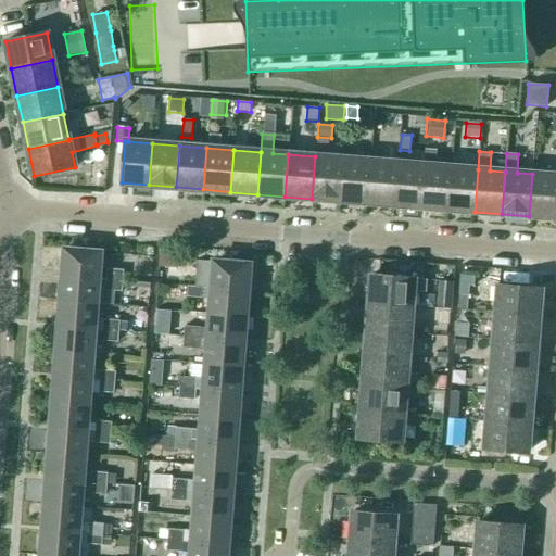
[(339,201),(342,159),(315,156),(312,199),(339,201)]
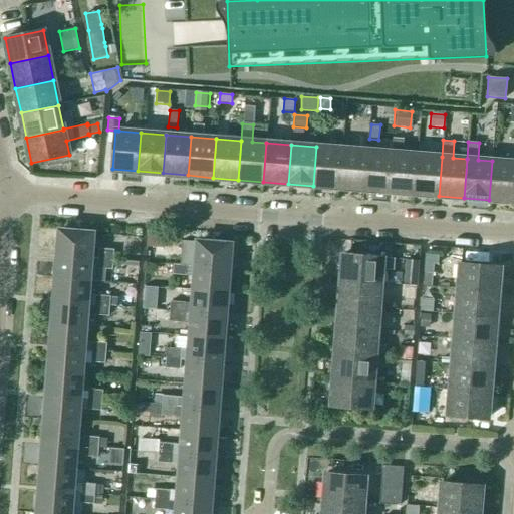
[(338,188),(341,149),(316,147),(313,186),(338,188)]
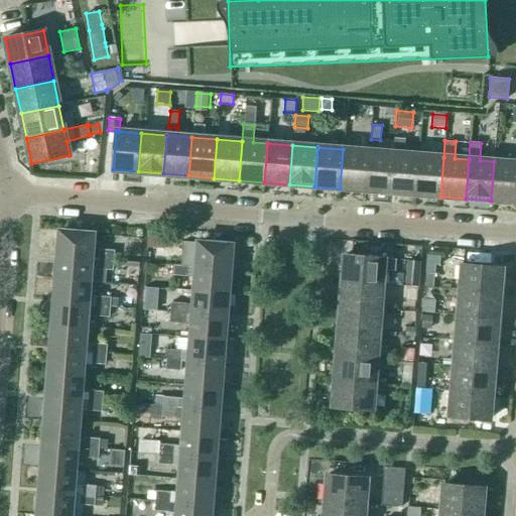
[(365,190),(368,151),(343,149),(340,188),(365,190)]
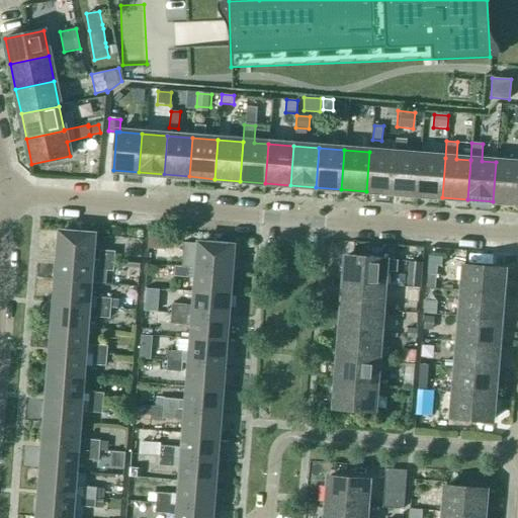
[(369,152),(366,191),(392,193),(395,154),(369,152)]
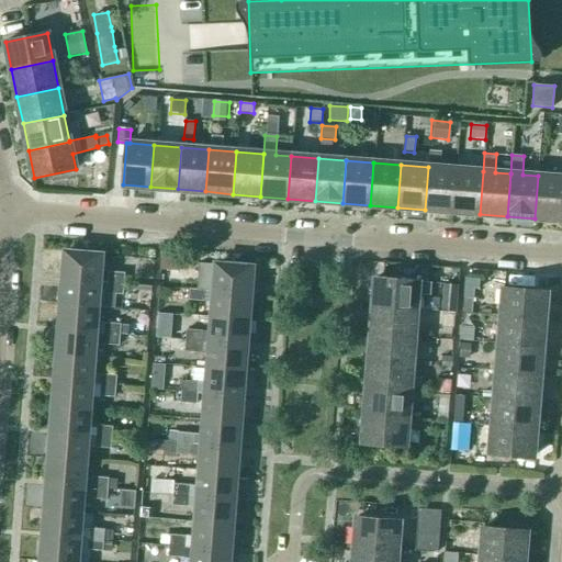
[(428,167),(425,210),(452,212),(456,169),(428,167)]
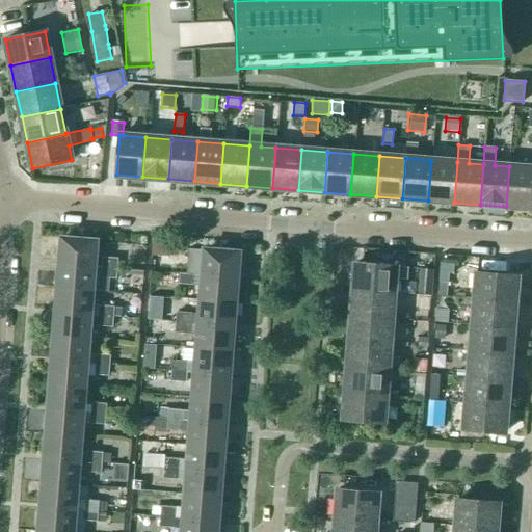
[(457,162),(431,160),(428,201),(454,203),(457,162)]
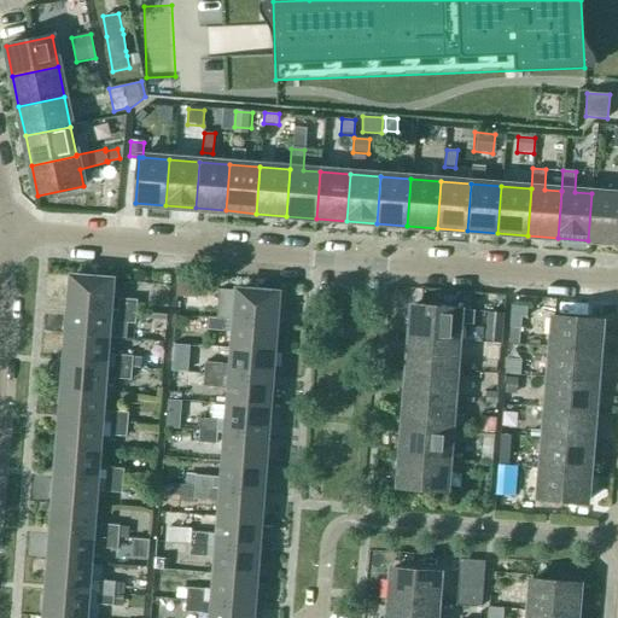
[(617,194),(592,193),(588,240),(617,242),(617,194)]
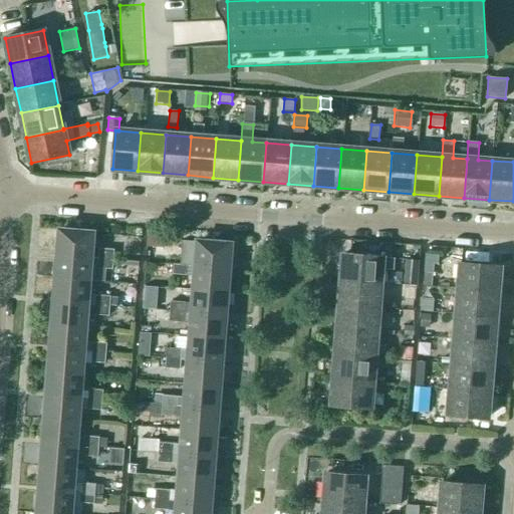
[(58,255),(90,258),(92,233),(60,231),(58,255)]
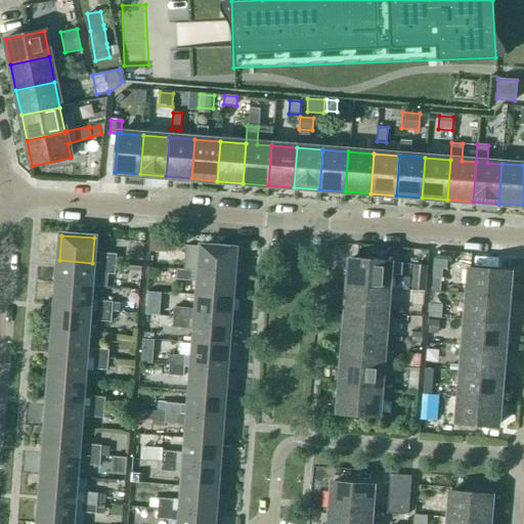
[(150,242),(149,252),(166,253),(166,243),(150,242)]
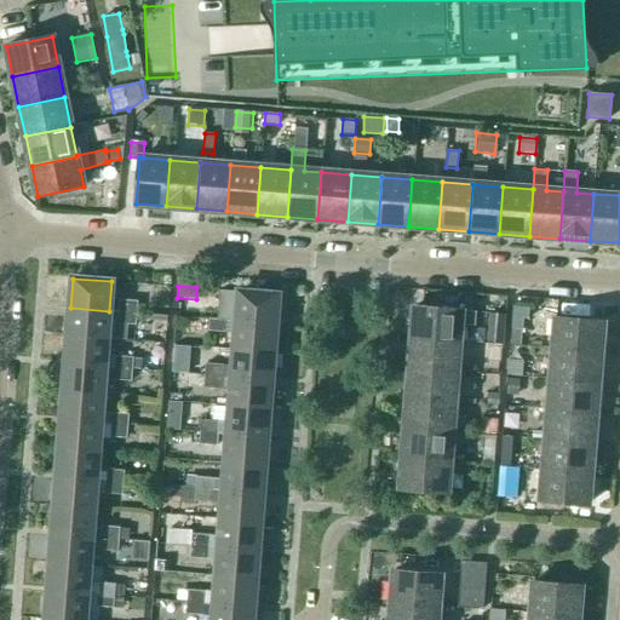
[(210,319),(275,325),(277,296),(239,292),(237,309),(210,306),(210,319)]
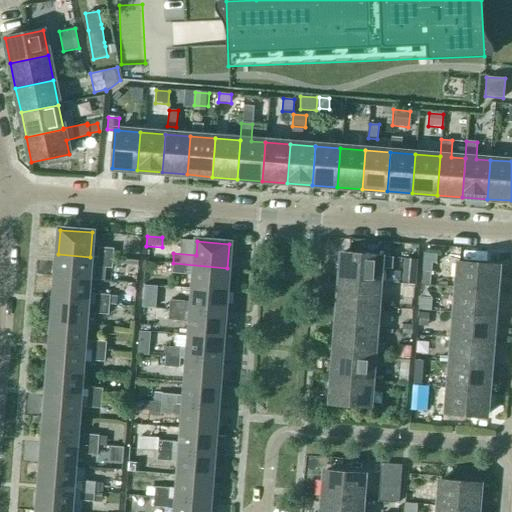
[(98,257),(113,258),(113,249),(99,248),(98,257)]
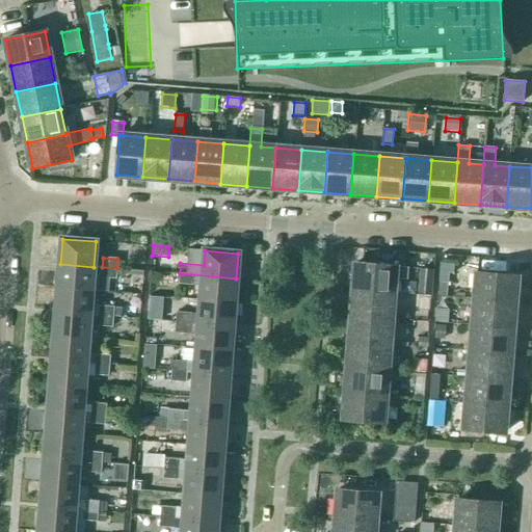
[(355,263),(353,290),(394,293),(395,278),(407,280),(408,267),(396,266),(355,263)]
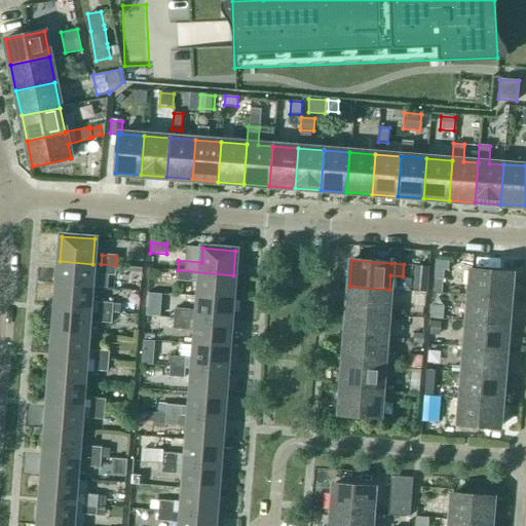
[(436,260),(435,270),(448,271),(449,261),(436,260)]
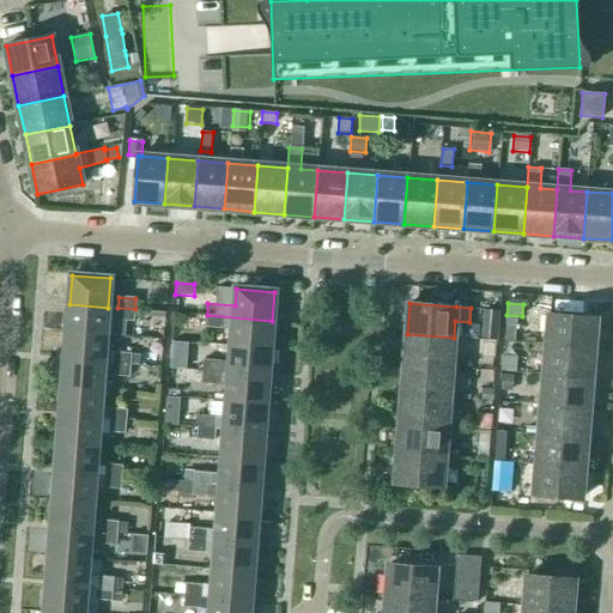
[(105,335),(108,308),(70,304),(67,332),(105,335)]
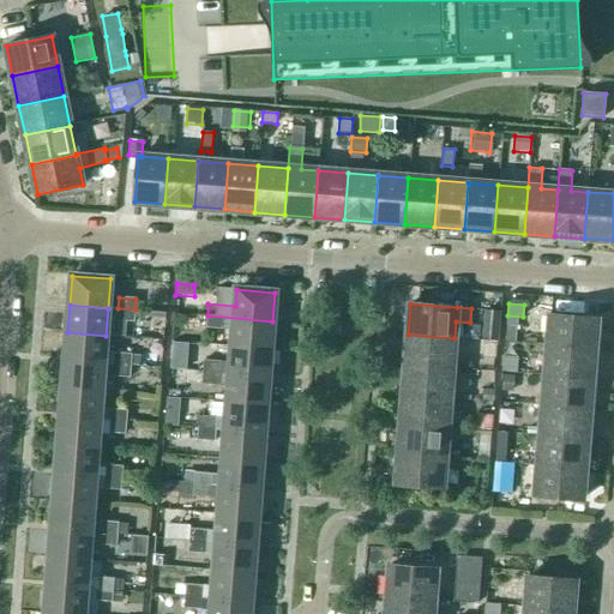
[(134,321),(136,309),(118,308),(116,320),(134,321)]
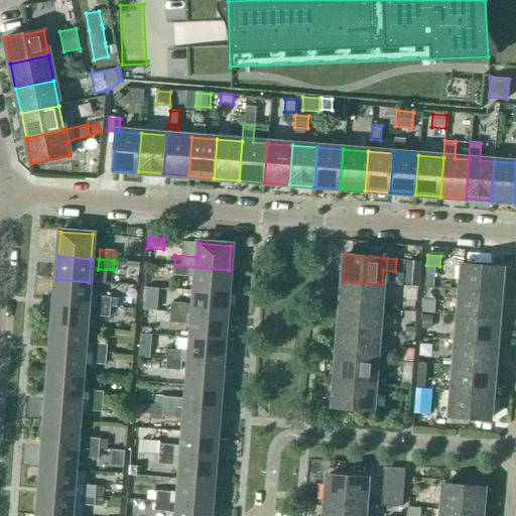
[(409,260),(406,286),(417,287),(419,261),(409,260)]
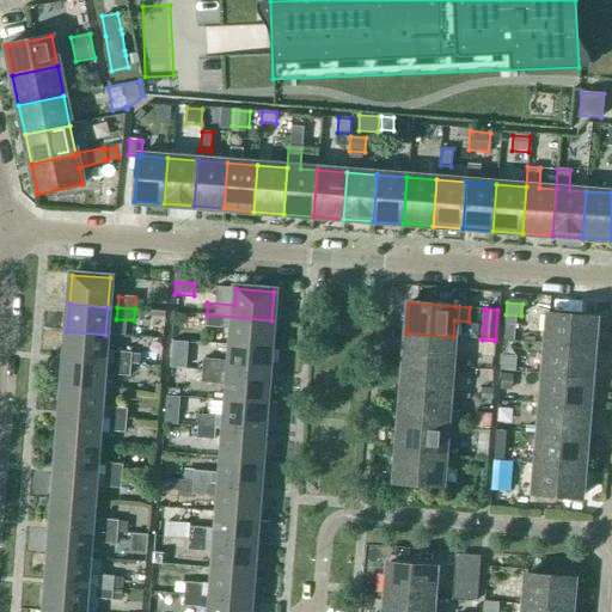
[(269,348),(271,320),(207,314),(206,326),(221,329),(232,330),(231,346),(269,348)]
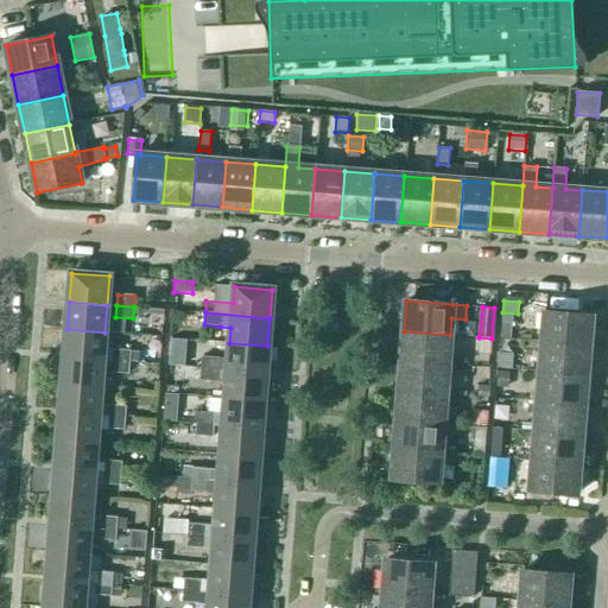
[(543,342),(589,346),(591,316),(545,312),(543,342)]
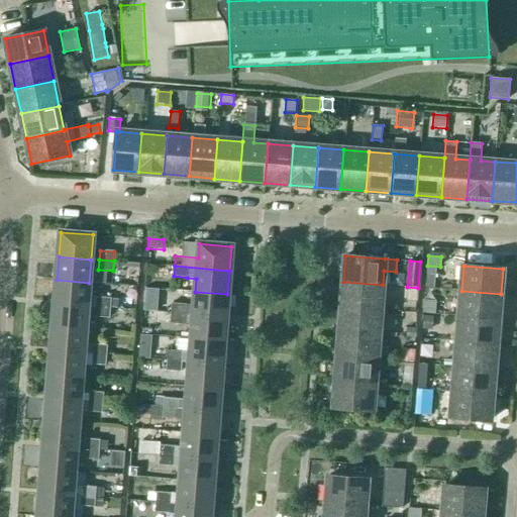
[(426,275),(425,287),(434,288),(435,275),(426,275)]
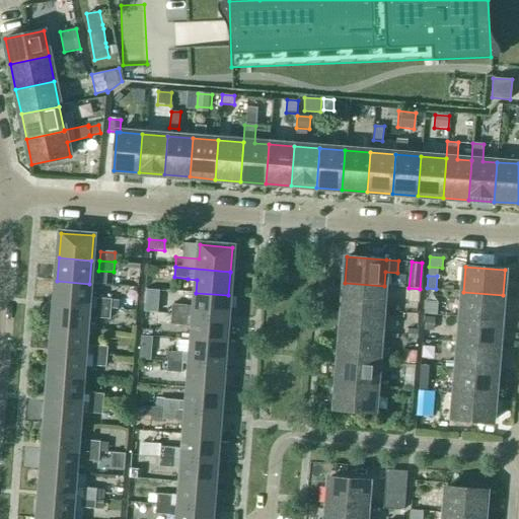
[(88,297),(89,284),(57,281),(55,305),(110,309),(112,299),(88,297)]
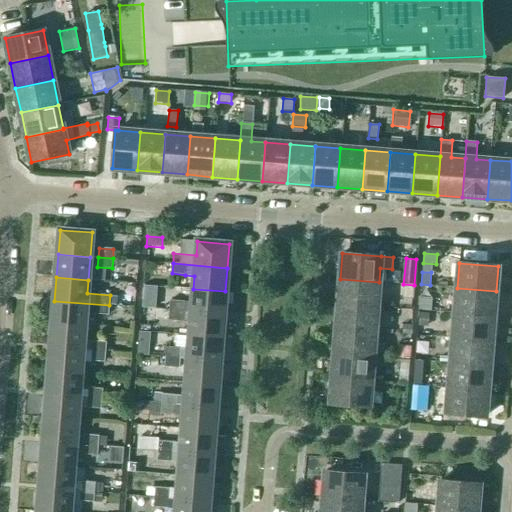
[(340,279),(338,304),(377,307),(379,282),(340,279)]
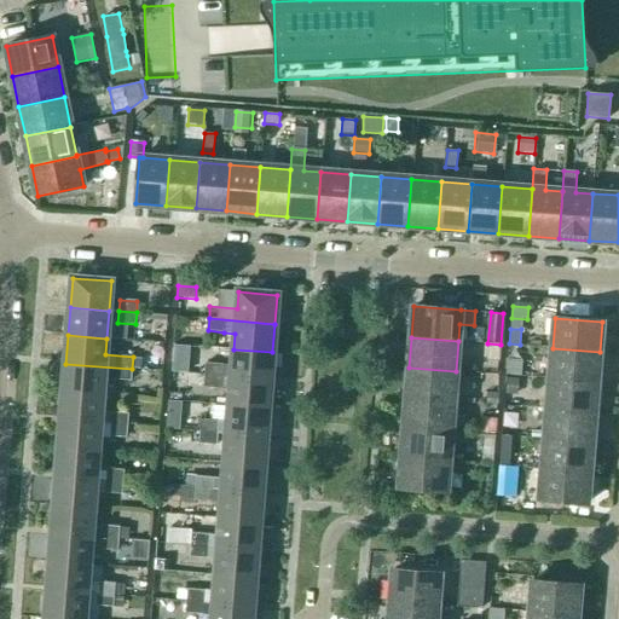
[(499,363),(501,347),(481,346),(480,362),(499,363)]
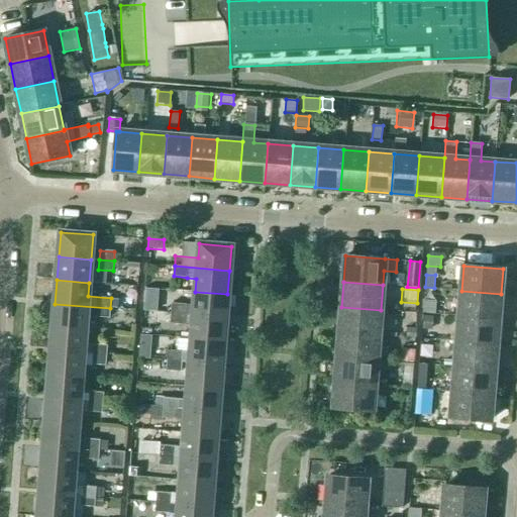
[(499,319),(501,294),(461,291),(459,316),(499,319)]
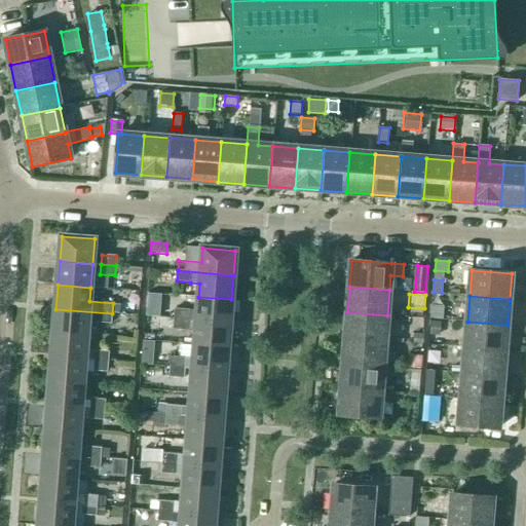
[(230,324),(231,299),(198,297),(197,310),(189,309),(174,309),(174,318),(230,324)]
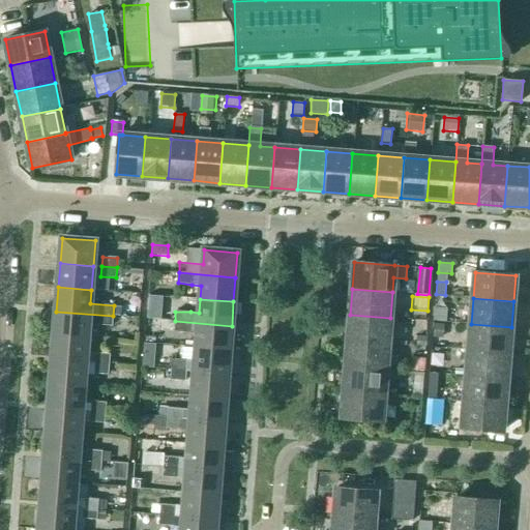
[(112,326),(113,316),(56,312),(55,335),(87,339),(89,324),(112,326)]
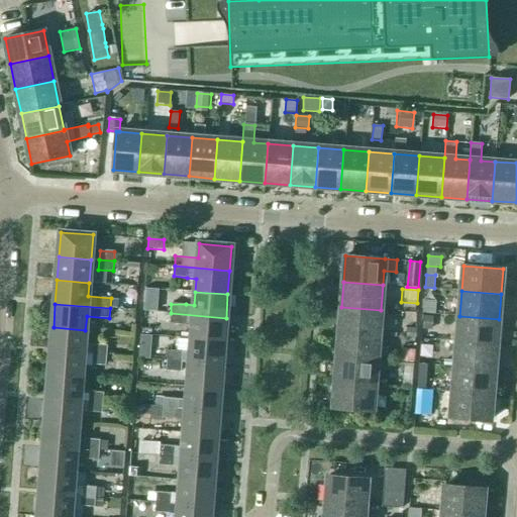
[(439,315),(440,310),(436,305),(423,304),(422,314),(439,315)]
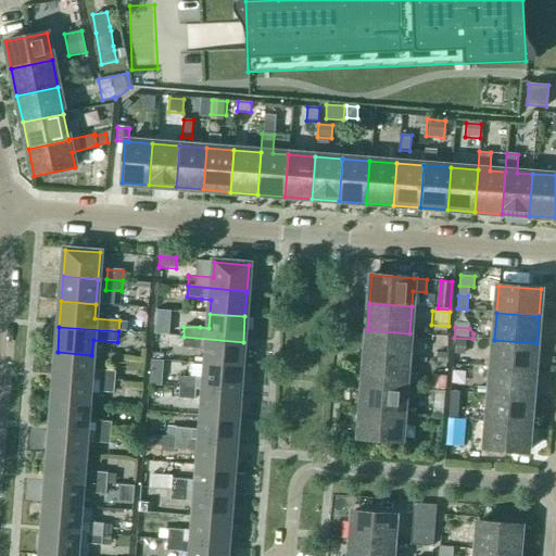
[(367,330),(365,357),(407,361),(409,333),(367,330)]
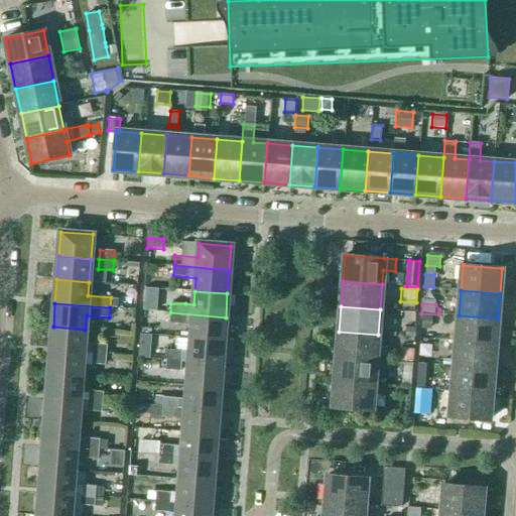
[(224,341),(226,317),(170,312),(169,323),(191,325),(190,339),(224,341)]
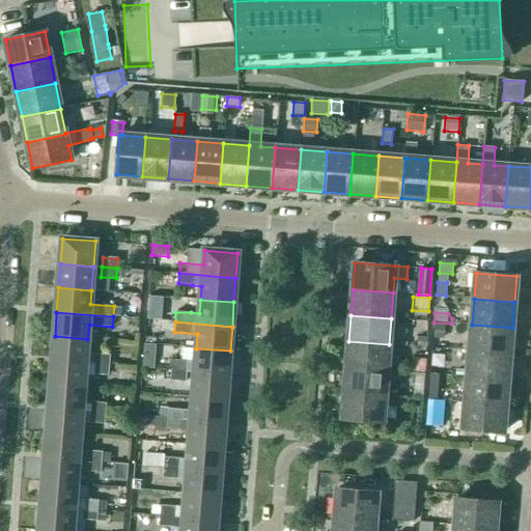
[(435,325),(434,338),(445,339),(446,326),(435,325)]
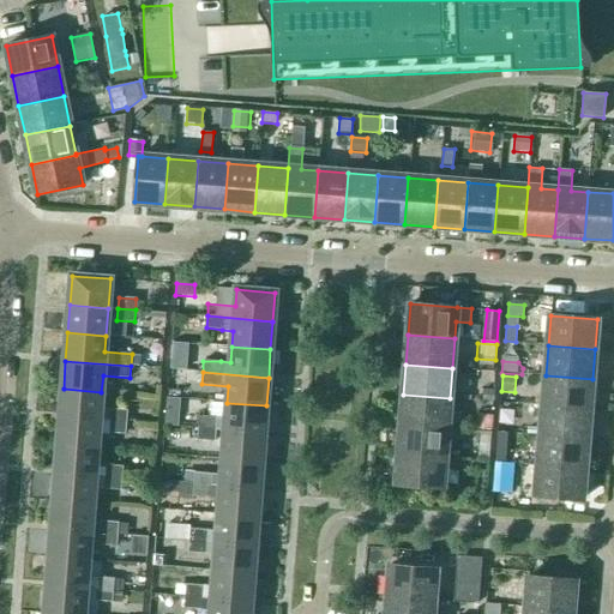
[(589,409),(593,379),(546,375),(543,405),(589,409)]
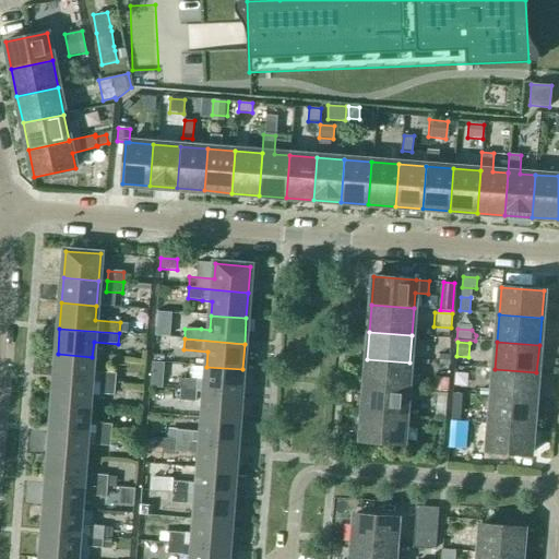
[(91,371),(92,357),(58,354),(56,380),(115,384),(116,373),(91,371)]
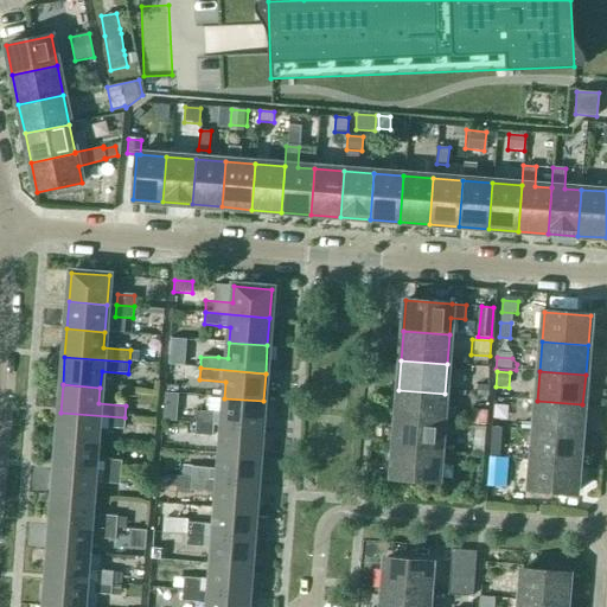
[(477,385),(477,397),(489,397),(489,385),(477,385)]
